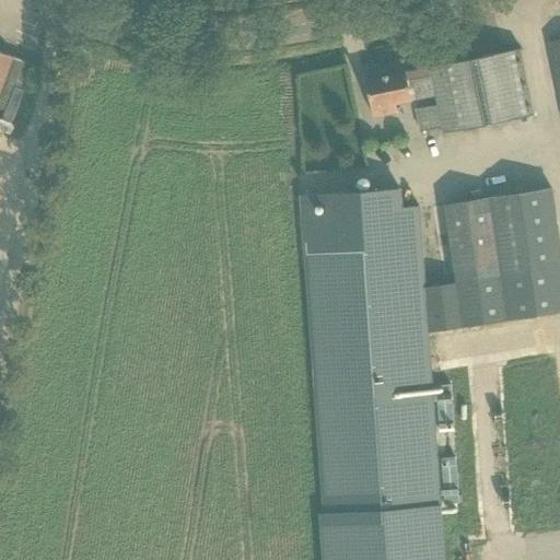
[(559,39),(549,43),(559,91),(559,39)]
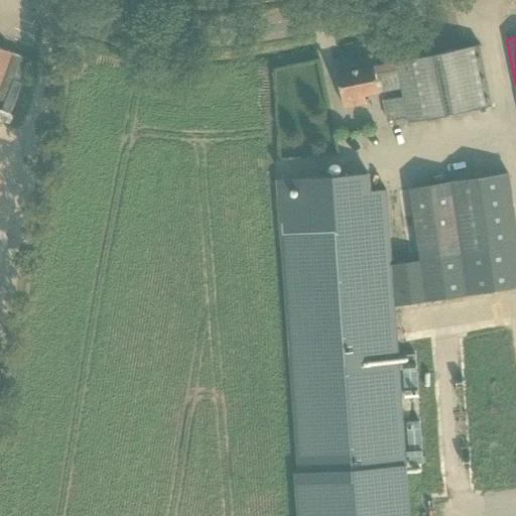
[(395,61),(396,63),(400,89),(402,97),(381,101),(385,120),(392,118),(393,126),(404,123),(403,117),(406,116),(407,123),(492,106),(479,45),(395,61)]
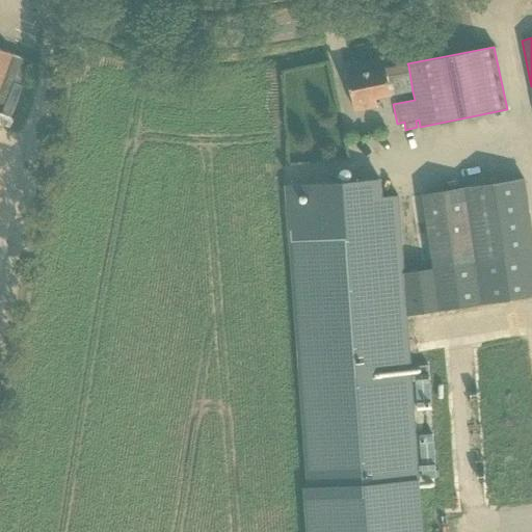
[(0,49),(0,85),(11,54),(0,49)]
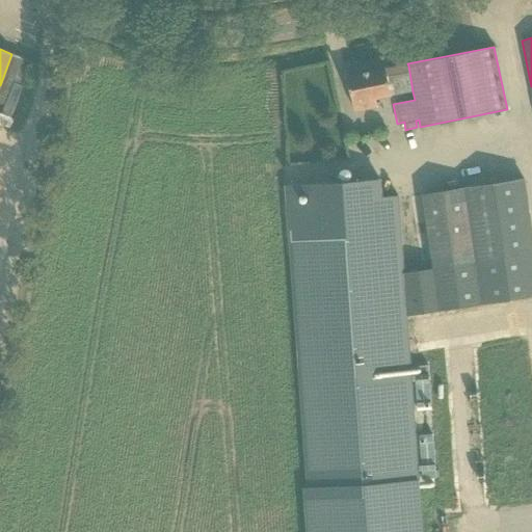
[(347,77),(351,98),(354,113),(376,109),(374,99),(413,91),(408,65),(386,70),(386,69),(347,77)]
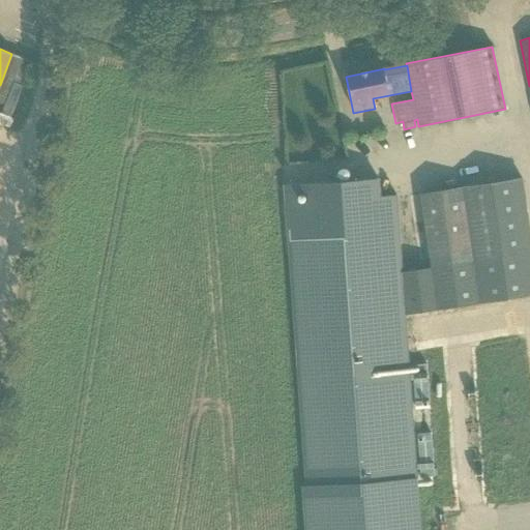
[(287,204),(307,487),(311,529),(420,529),(405,314),(437,310),(431,267),(402,271),(396,197),(380,198),(378,178),(306,184),(307,202),(287,204)]
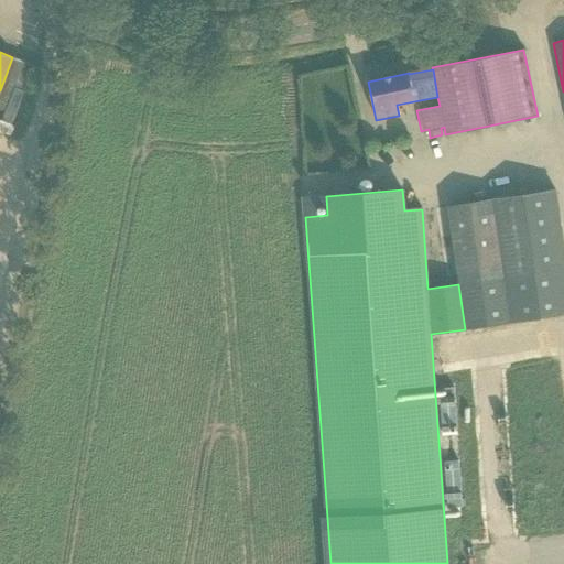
[(563,250),(554,190),(446,206),(458,284),(465,329),(563,313),(563,250)]
